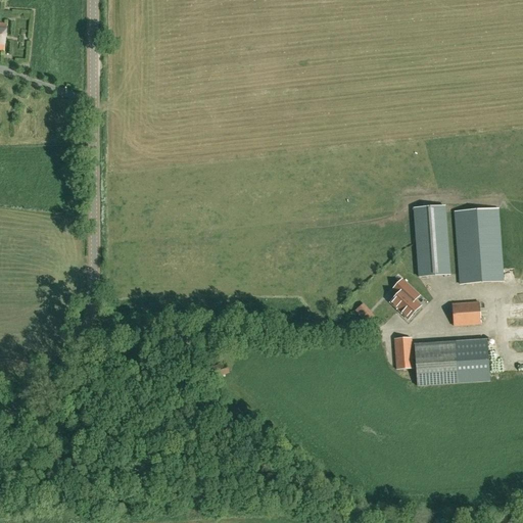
[(461,285),(503,282),(522,280),(522,153),(471,157),(475,210),(455,212),(461,285)]
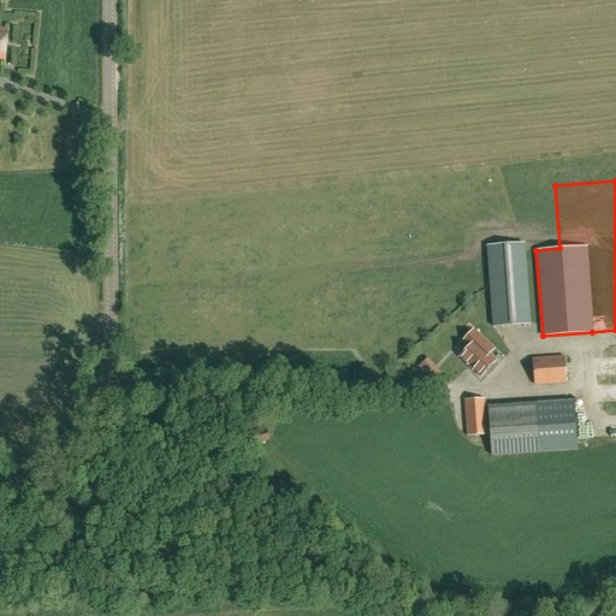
[(493,326),(529,324),(523,244),(487,247),(493,326)]
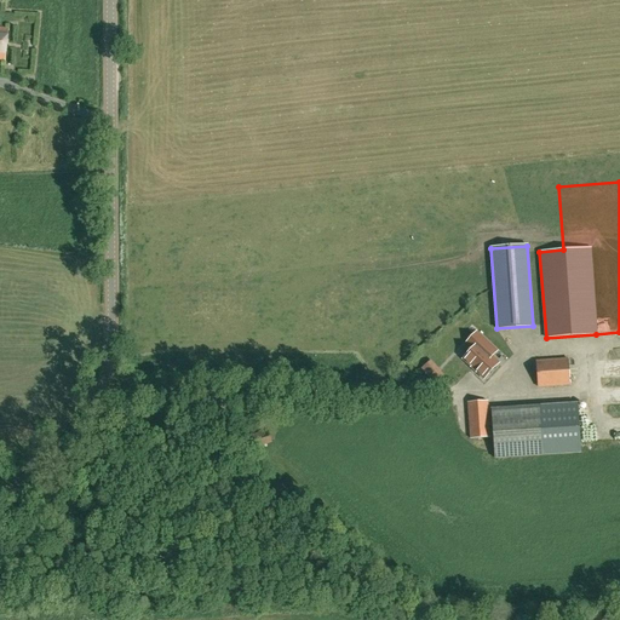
[(482,380),(487,374),(491,369),(495,365),(489,357),(494,352),(474,333),(464,344),(471,349),(460,361),(482,380)]
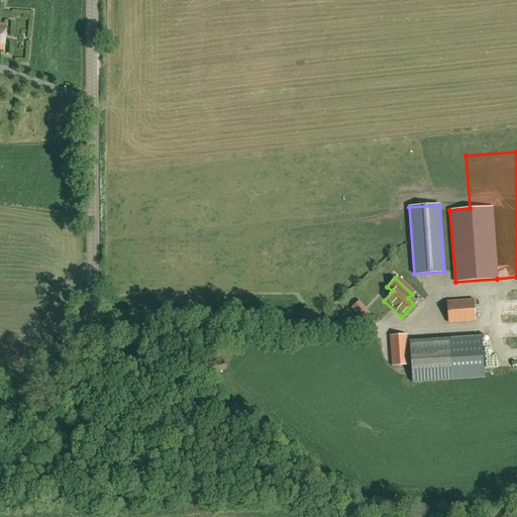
[(359,299),(350,307),(362,319),(371,312),(359,299)]
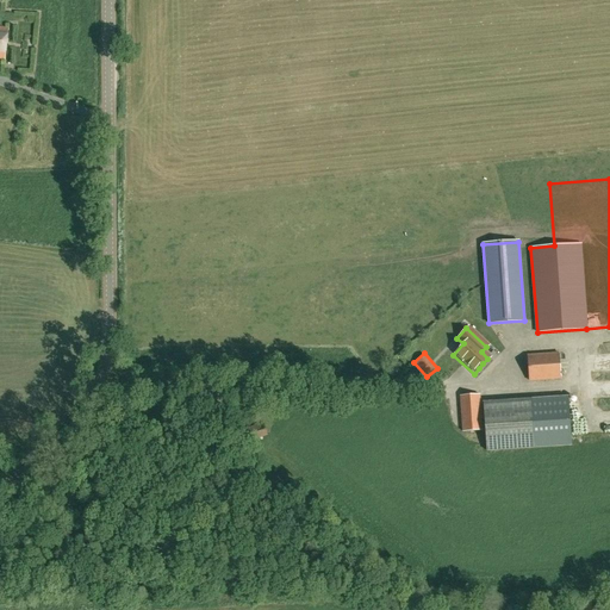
[(529,380),(561,378),(559,354),(527,355),(529,380)]
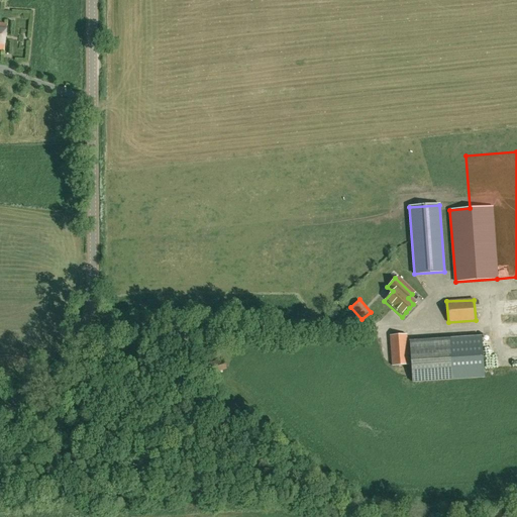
[(390,335),(392,366),(408,365),(406,334),(390,335)]
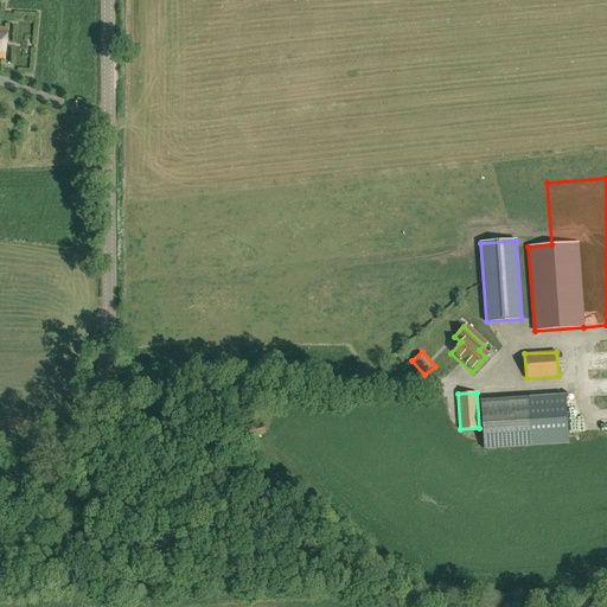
[(529,397),(481,401),(484,449),(532,446),(529,397)]
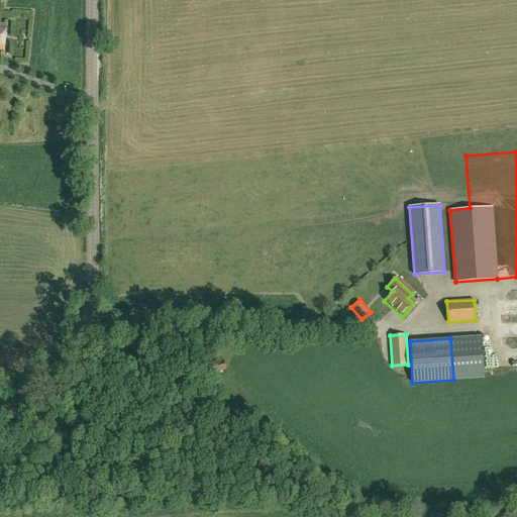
[(211,375),(226,370),(222,358),(208,364),(211,375)]
